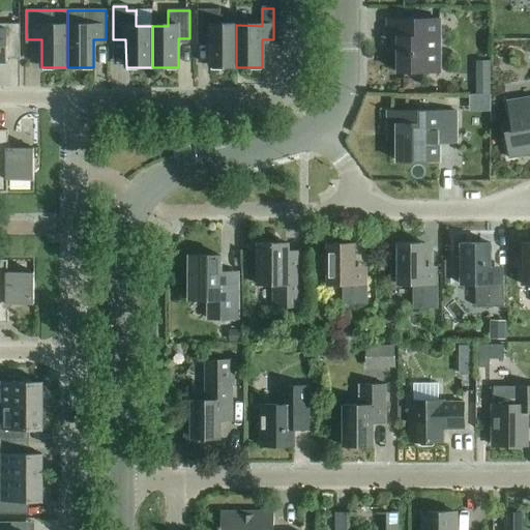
[(210,67),(236,67),(236,25),(219,25),(219,10),(197,10),(197,38),(210,38),(210,67)]
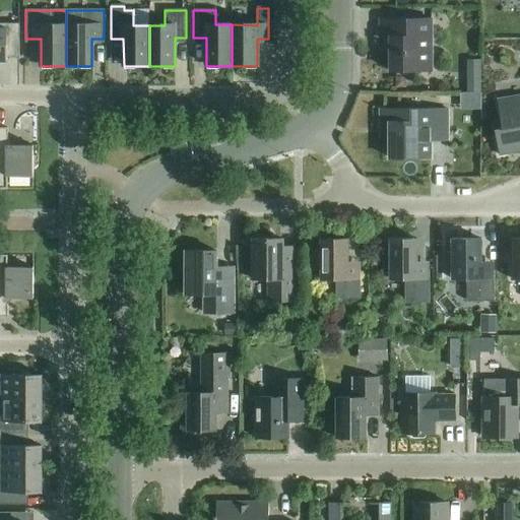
[(380,20),(380,52),(390,52),(390,72),(432,72),(432,20),(380,20)]
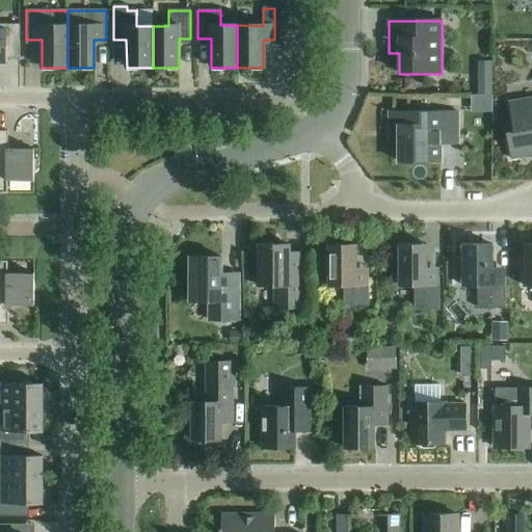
[(20,25),(0,24),(0,63),(7,63),(7,54),(20,54),(20,25)]
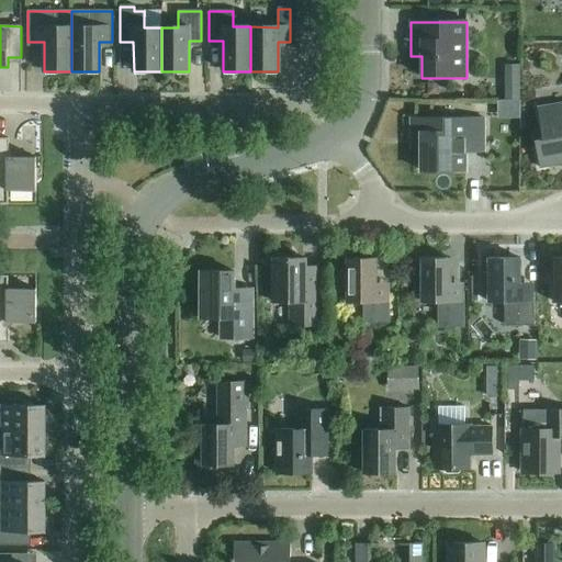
[(520,79),(520,66),(506,66),(506,79),(520,79)]
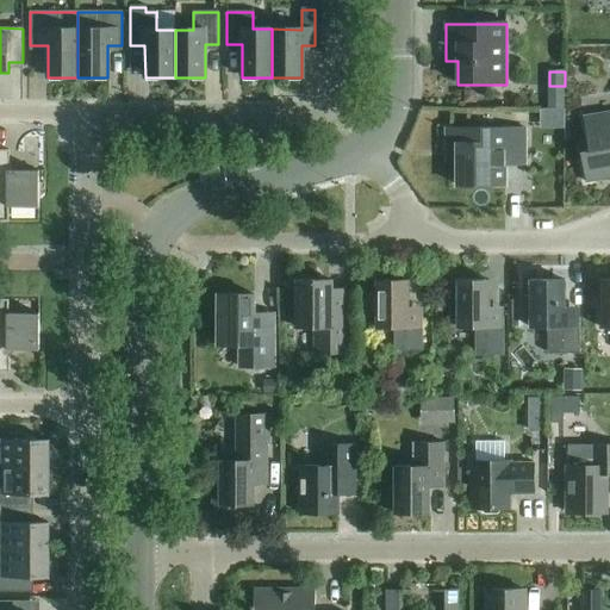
[(477,104),(477,98),(472,92),(464,92),(464,104),(477,104)]
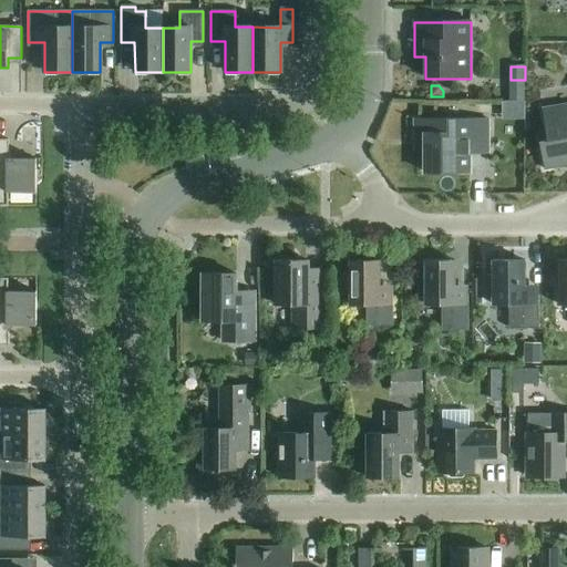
[(566,105),(542,110),(547,141),(539,143),(544,171),(566,166),(566,105)]
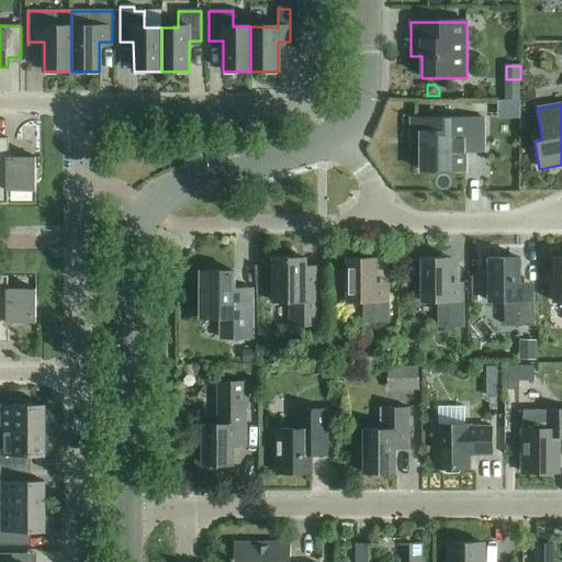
[(465,149),(484,149),(484,120),(411,120),(411,149),(420,149),(420,172),(465,172),(465,149)]
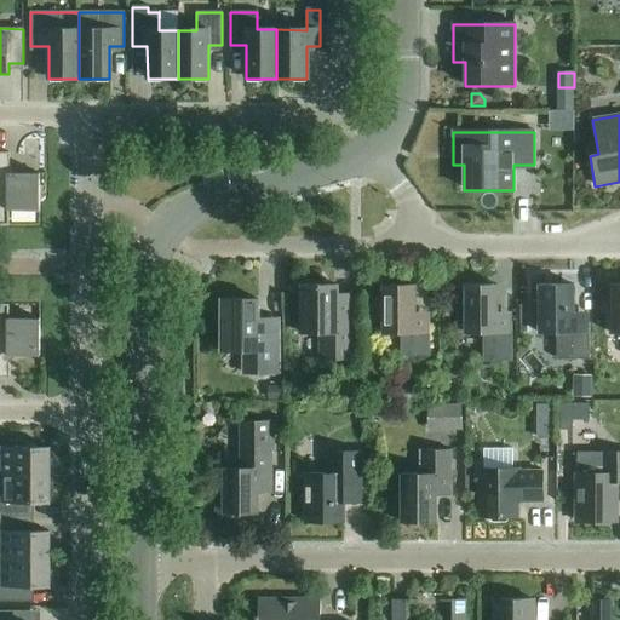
[(0,153),(0,225),(9,227),(9,212),(39,212),(39,174),(9,174),(9,154),(0,153)]
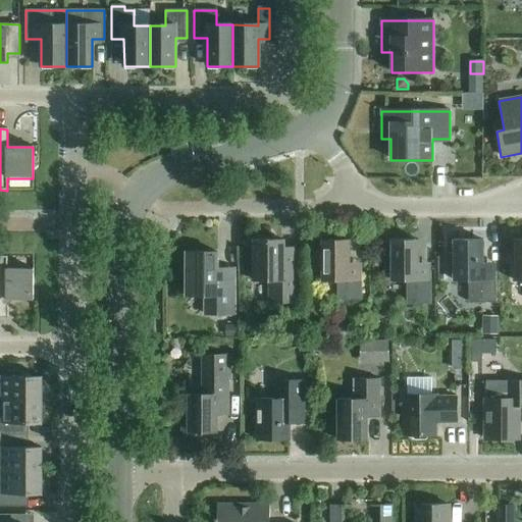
[(296,249),(283,249),(283,241),(254,241),(254,281),(269,281),(269,303),(296,304),(296,249)]
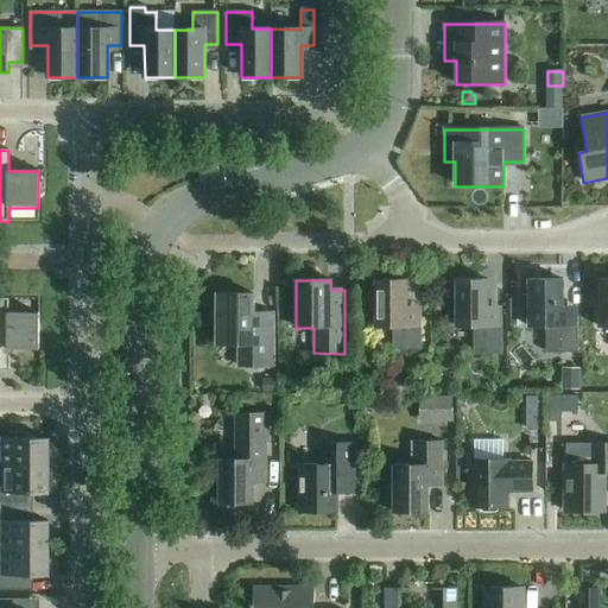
[(375,296),(363,296),(361,298),(361,314),(363,317),(375,317),(375,328),(392,328),(392,350),(420,350),(420,308),(406,308),(406,280),(375,280),(375,296)]
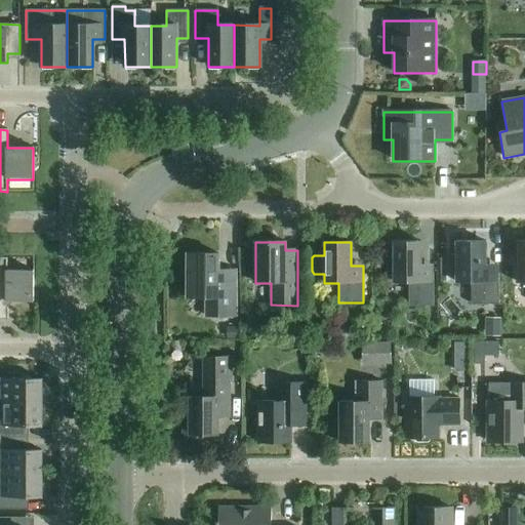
[(408,283),(408,307),(433,307),(433,266),(420,266),(420,242),(394,242),(394,283),(408,283)]
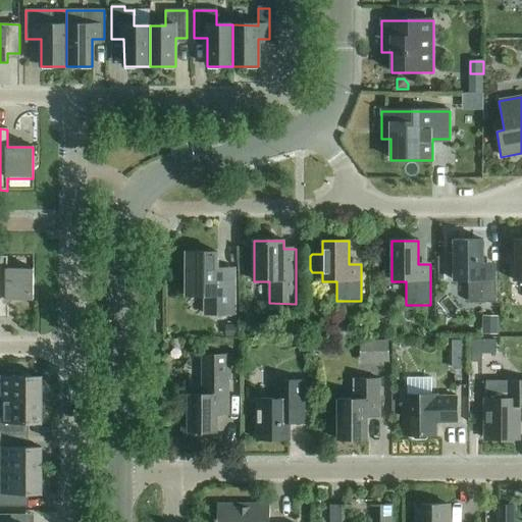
[(468,303),(496,303),(496,272),(496,263),(483,263),(482,241),(454,241),(454,281),(468,281),(468,303)]
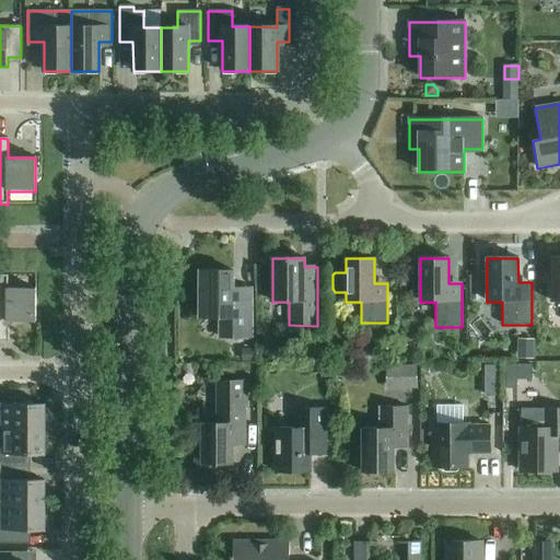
[(252,303),(233,303),(233,271),(199,271),(199,318),(221,318),(220,338),(251,338),(252,303)]
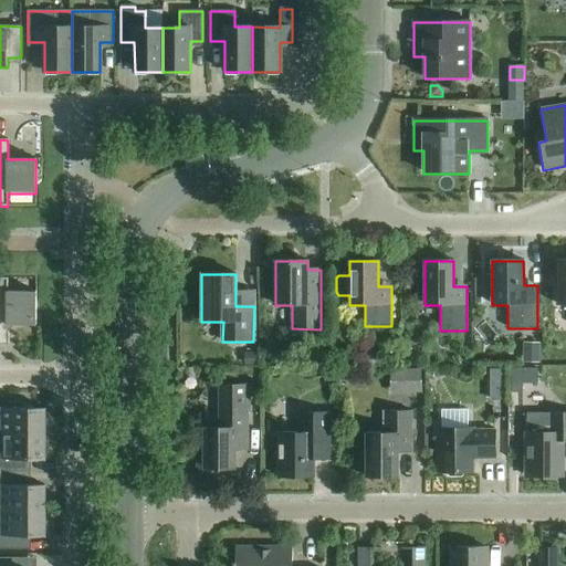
[(0,279),(0,345),(8,345),(8,326),(35,326),(35,292),(8,292),(8,279),(0,279)]
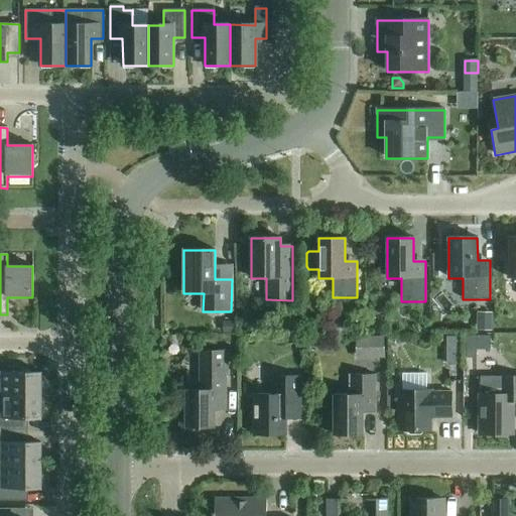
[(234,334),(234,323),(224,323),(223,334),(234,334)]
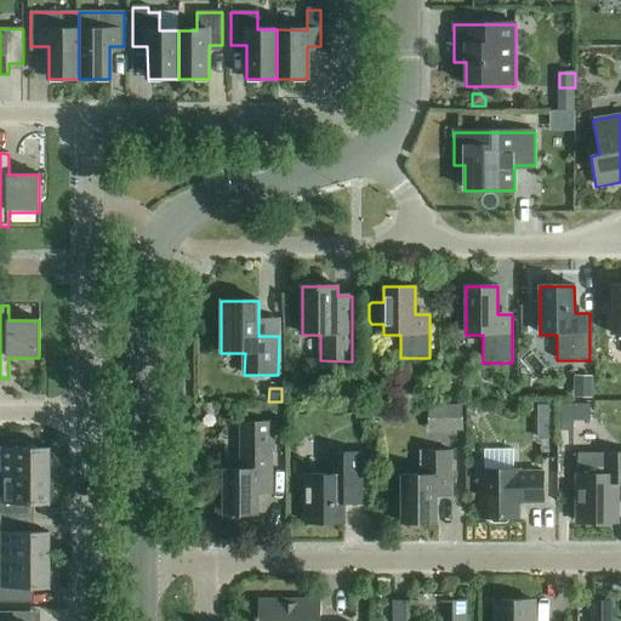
[(392,417),(392,404),(376,404),(376,417),(392,417)]
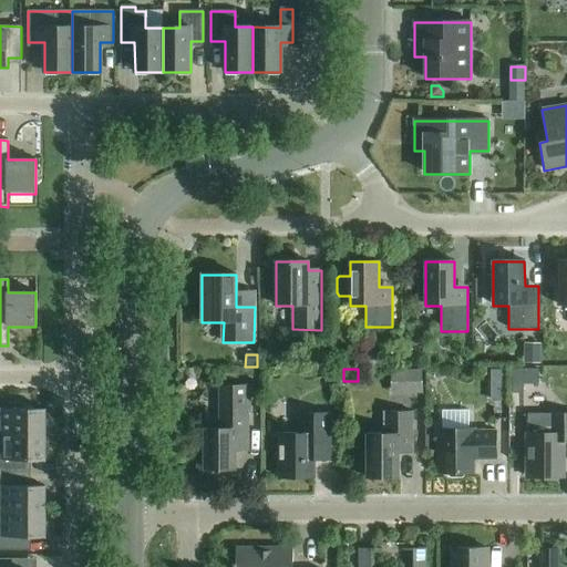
[(513,394),(524,394),(524,384),(524,370),(513,370),(513,394)]
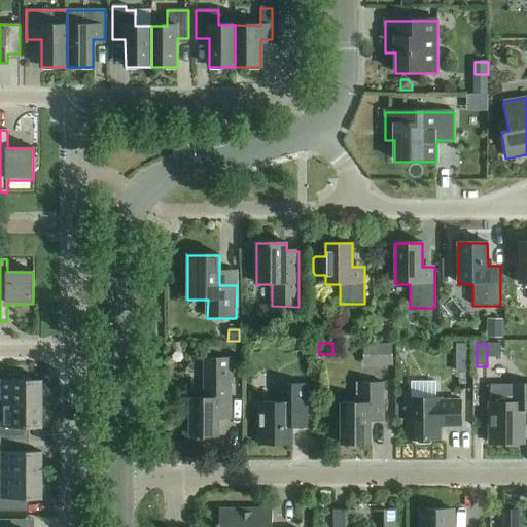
[(391,345),(377,345),(377,365),(391,365),(391,345)]
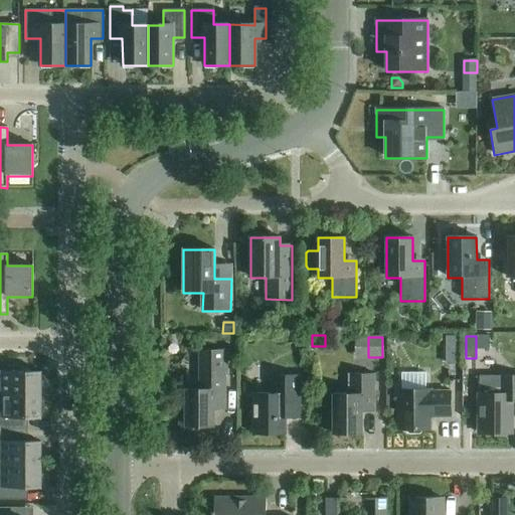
[(459,365),(459,337),(446,337),(447,365),(459,365)]
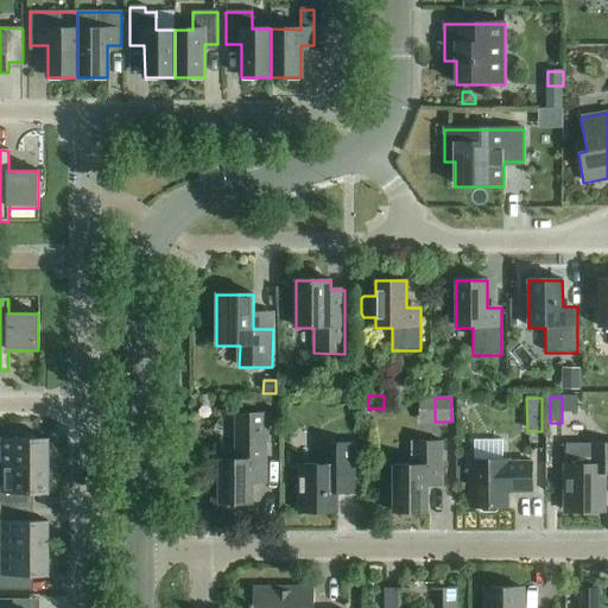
[(264,445),(266,445),(266,415),(238,415),(238,461),(221,461),(221,483),(216,483),(216,508),(235,508),(235,504),(249,504),(249,483),(264,483),(264,445)]
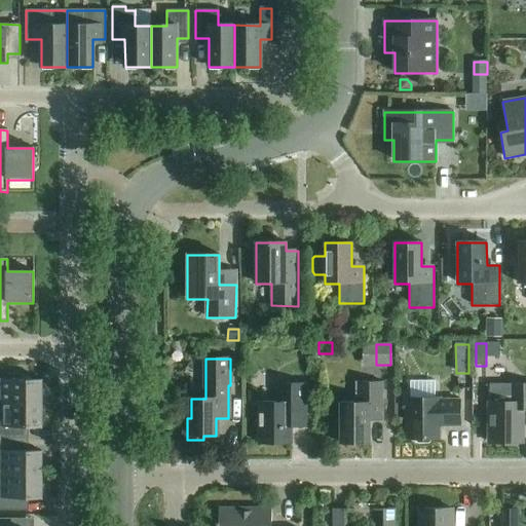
[(1,380),(1,404),(42,404),(42,380),(20,380),(20,374),(3,374),(3,380),(1,380)]
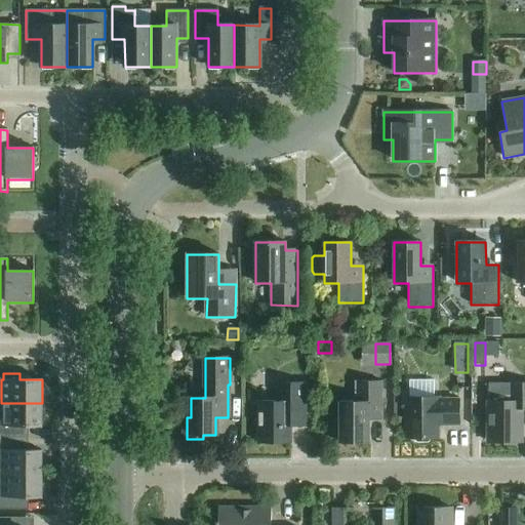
[(369,420),(382,420),(382,411),(381,381),(355,381),(355,402),(339,402),(339,443),(369,443),(369,420)]
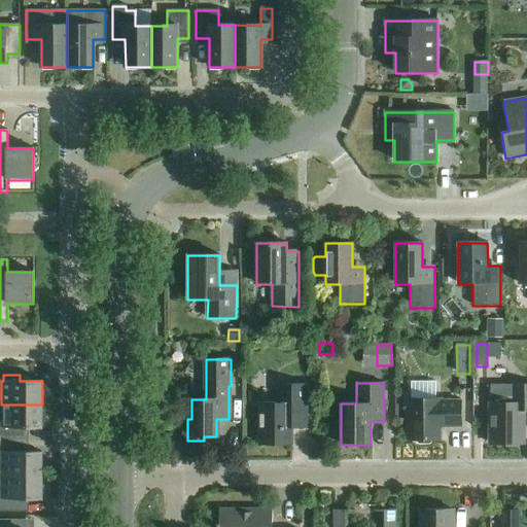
[(258,445),(291,445),(291,428),(307,428),(306,385),(277,385),(277,403),(258,403),(258,445)]
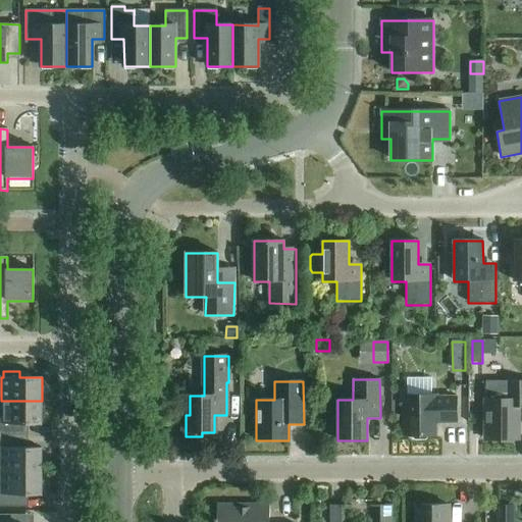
[(485,436),(489,437),(493,440),(518,440),(518,407),(521,407),(521,381),(507,381),(507,395),(503,400),(485,400),(485,436)]
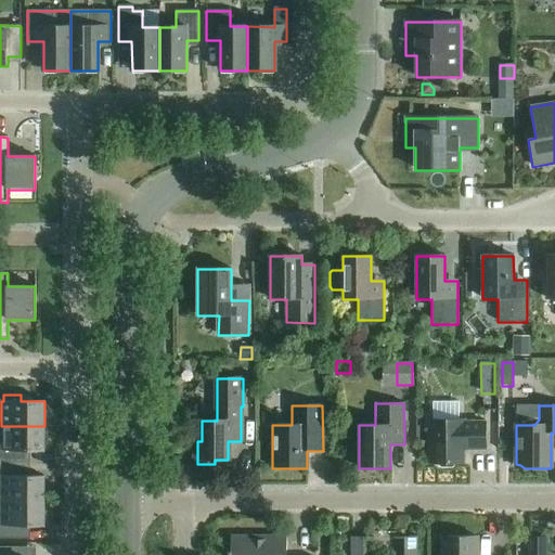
[(463,423),(463,421),(429,421),(429,464),(437,464),(440,468),(452,468),(455,464),(463,464),(463,450),(486,450),(486,423),(463,423)]
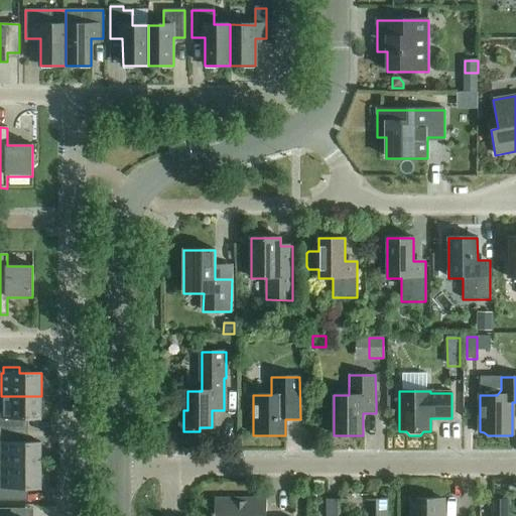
[(0,418),(0,431),(22,431),(22,419),(41,419),(41,396),(1,396),(1,419),(0,418)]
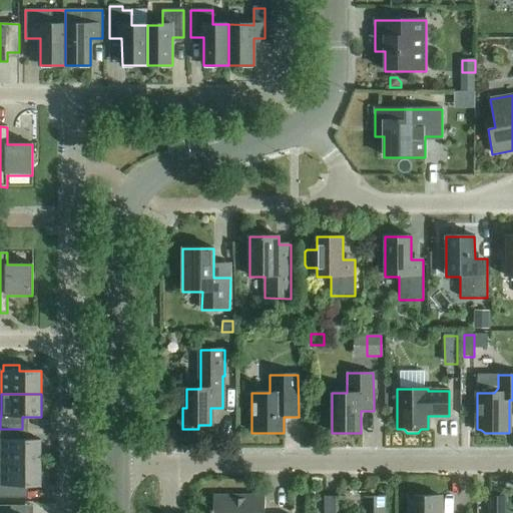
[(0,441),(1,441),(1,464),(41,464),(41,441),(22,441),(22,429),(0,429),(0,441)]
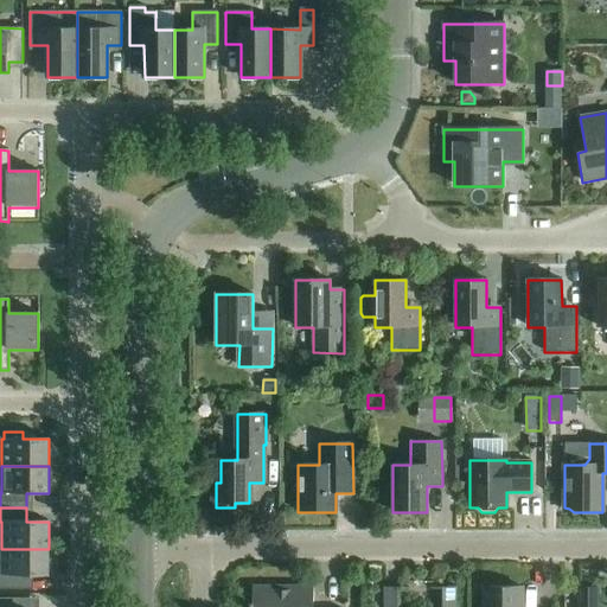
[(49,549),(1,549),(1,575),(0,575),(0,589),(26,590),(26,576),(49,576),(49,549)]
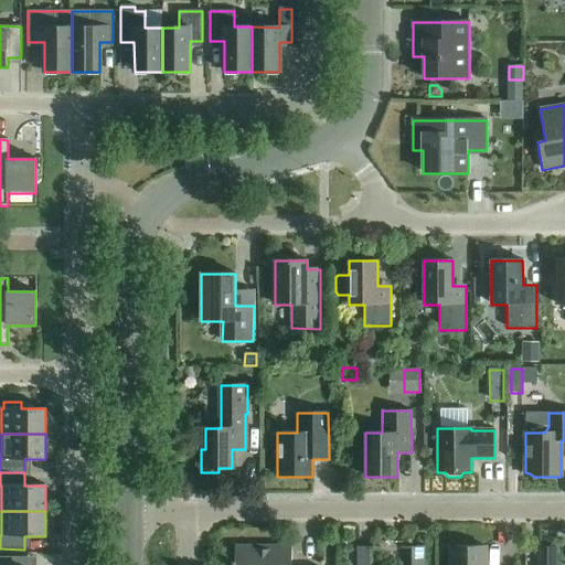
[(232,563),(232,564),(291,564),(291,545),(235,545),(235,562),(232,563)]
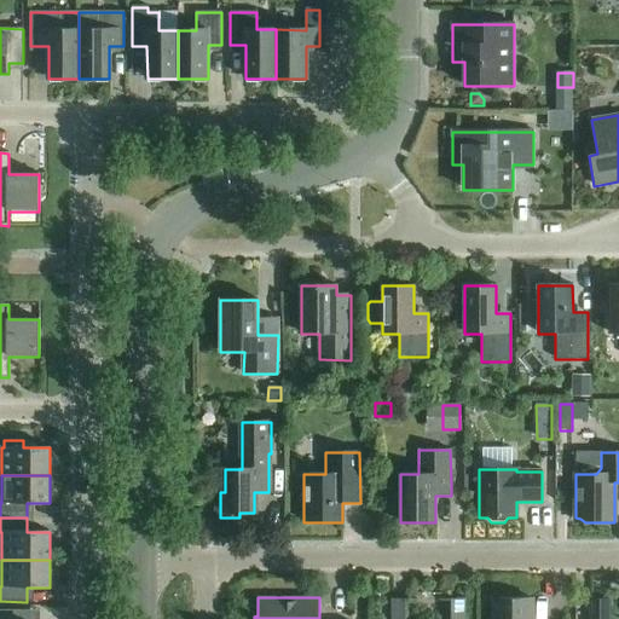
[(463,618),(464,600),(451,600),(450,618),(405,618),(405,600),(392,600),(391,618),(463,618)]
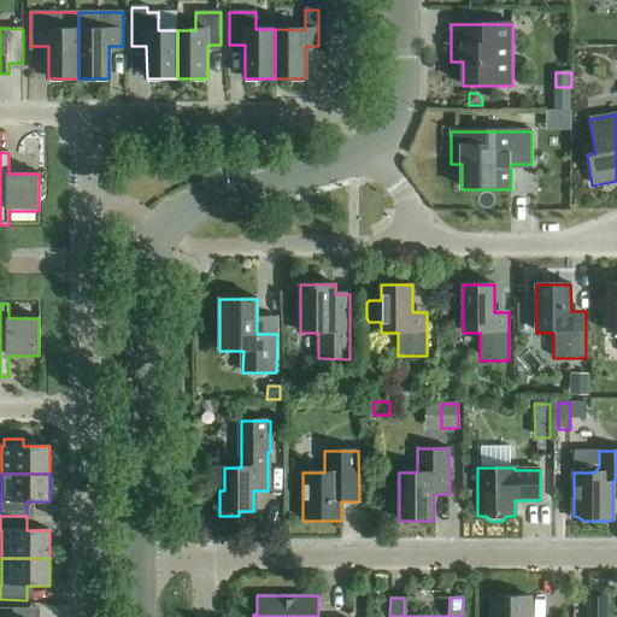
[(491,598),(491,616),(530,616),(530,598),(491,598)]
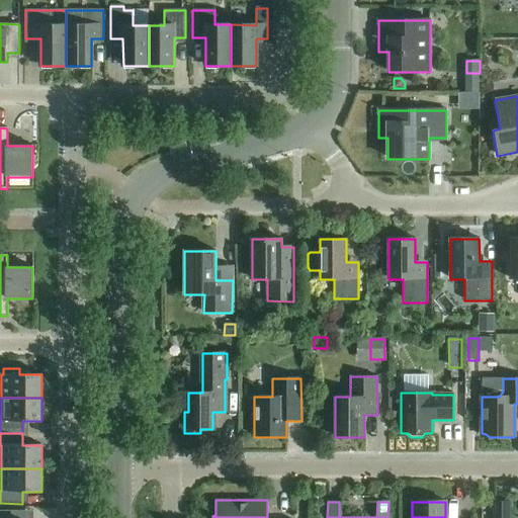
[(494,502),(493,517),(509,517),(510,502),(494,502)]
